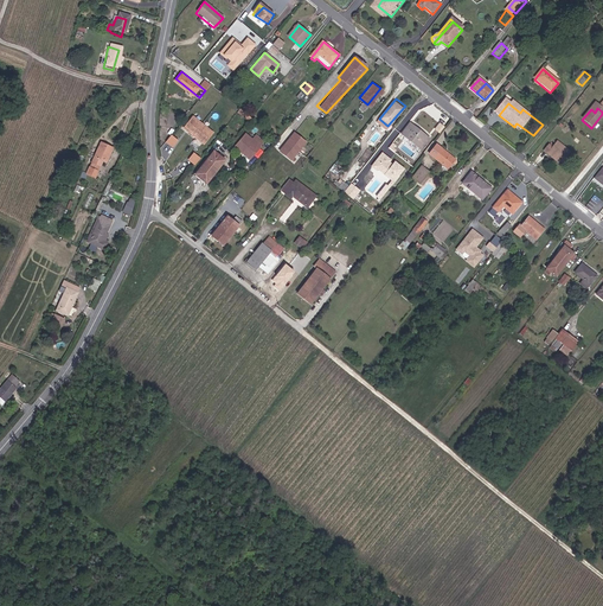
[(591,128),(594,129),(602,120),(602,114),(591,128)]
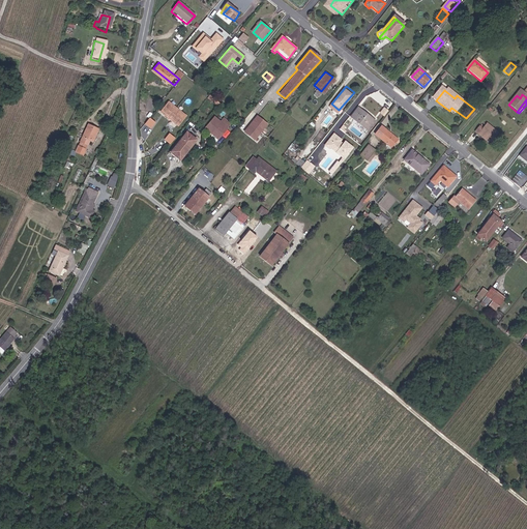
[(182,125),(191,116),(174,101),(166,111),(182,125)]
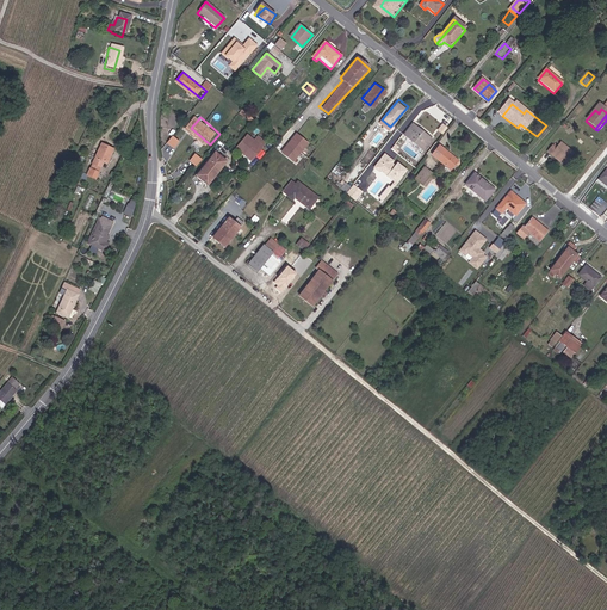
[(422,131),(425,129),(415,121),(414,123),(422,131)]
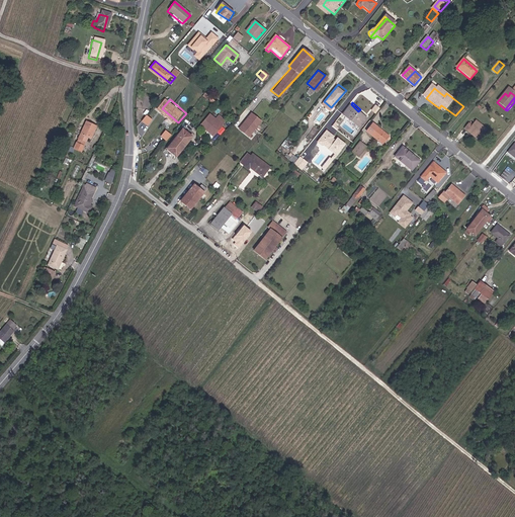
[(379,103),(374,109),(379,112),(383,106),(379,103)]
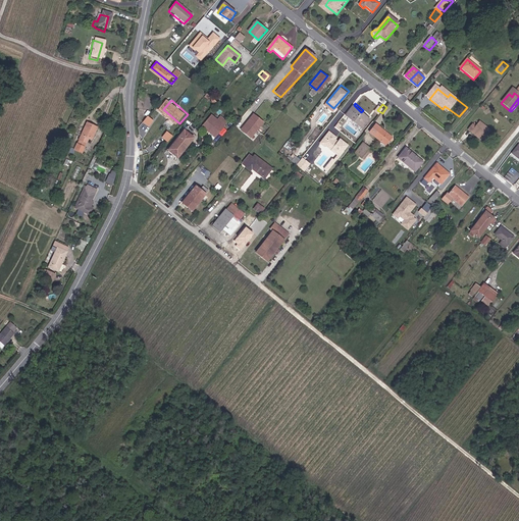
[(363,125),(371,116),(363,110),(361,112),(354,105),(348,112),(363,125)]
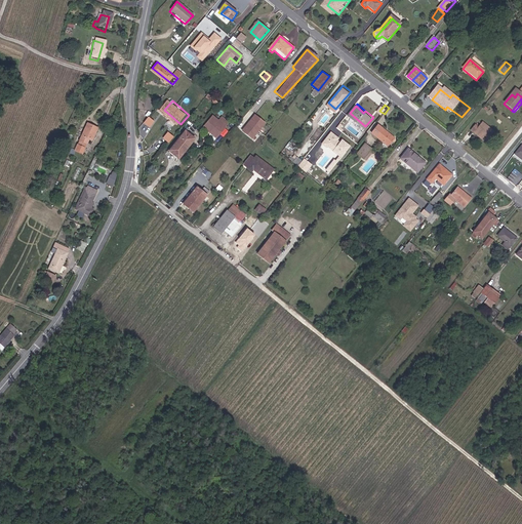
[(447,107),(446,108),(459,119),(462,117),(447,107)]
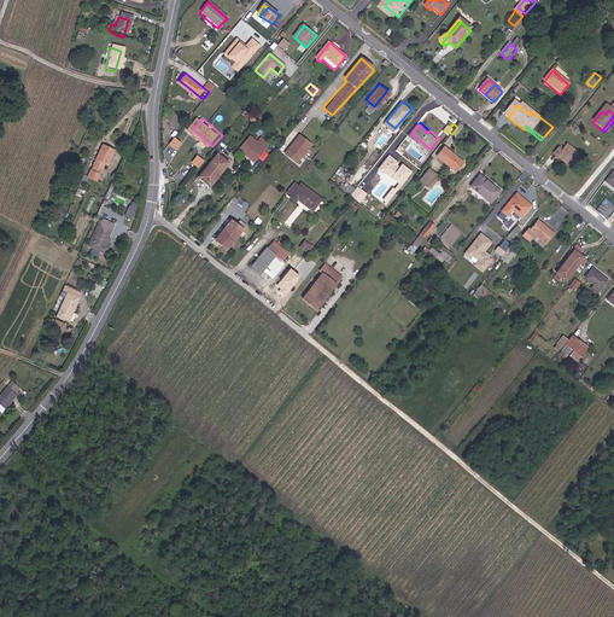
[(310,151),(315,144),(304,134),(299,141),(310,151)]
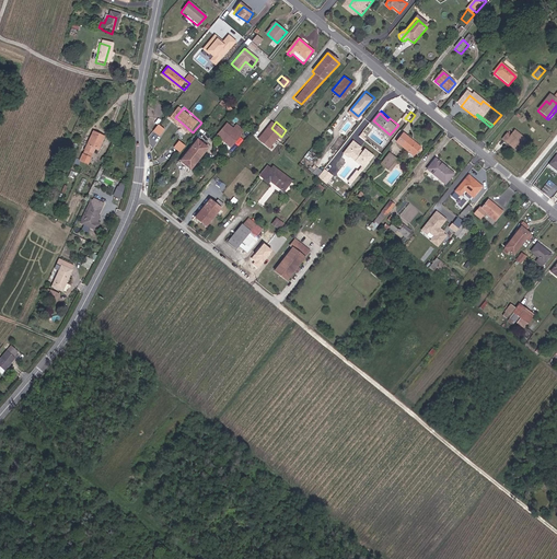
[(165,137),(171,130),(164,125),(160,131),(165,137)]
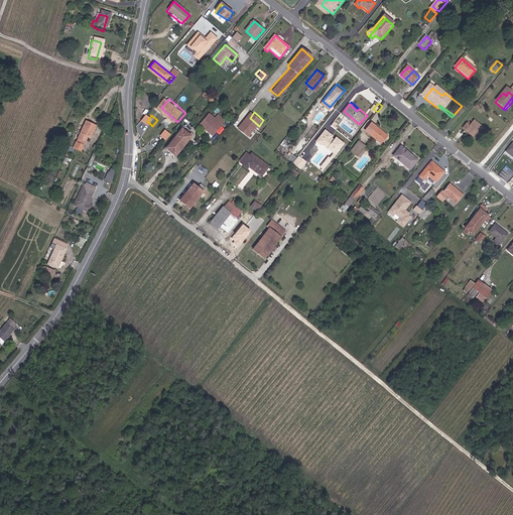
[(205,125),(215,132),(226,117),(223,116),(220,120),(213,115),(205,125)]
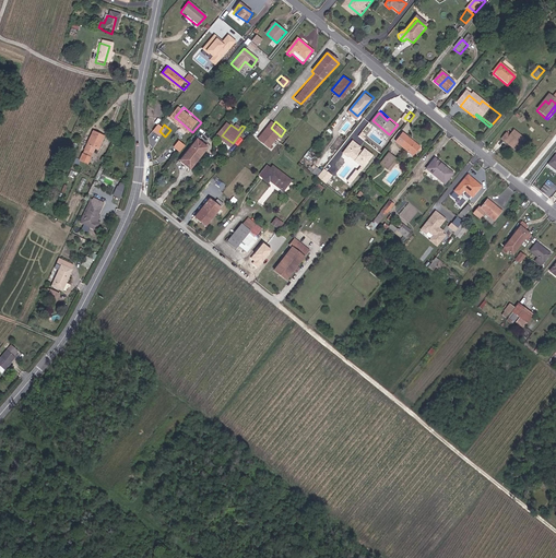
[(233,143),(235,145),(244,134),(243,133),(246,129),(245,127),(233,143)]
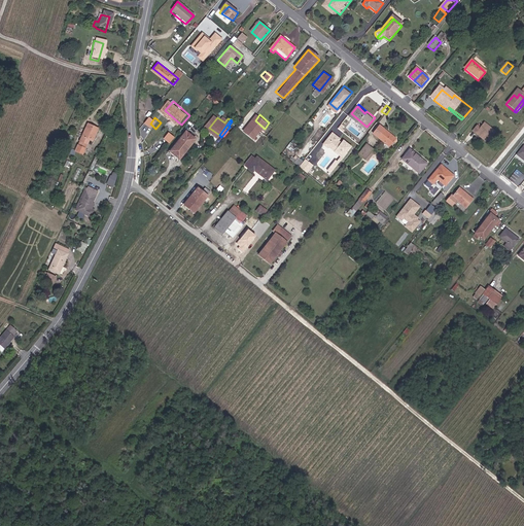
[(248,129),(257,137),(265,129),(255,120),(248,129)]
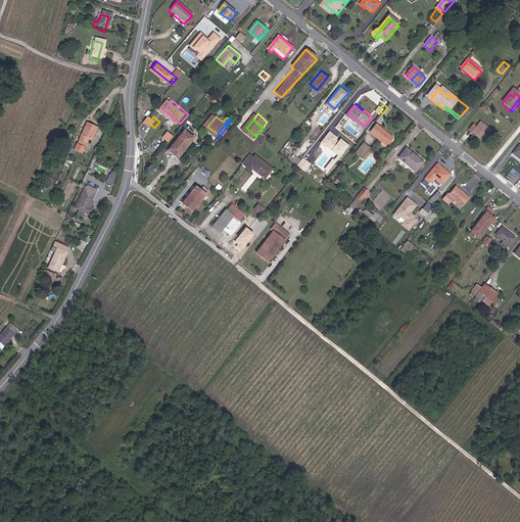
[(484,141),(492,132),(480,122),(476,128),(472,125),(468,131),(471,133),(472,132),(480,138),(484,141)]
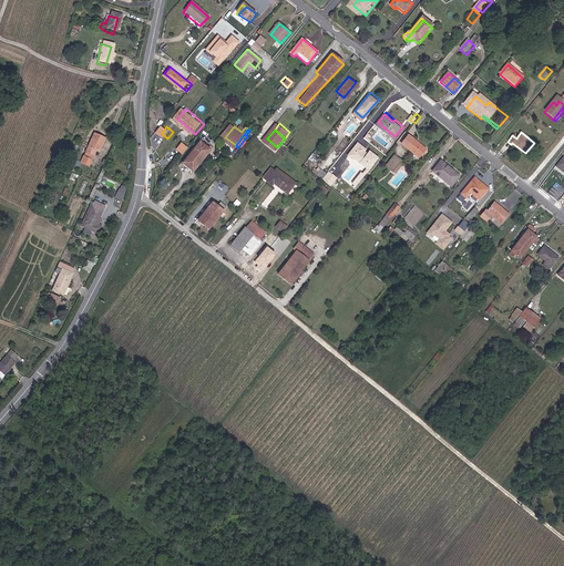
[(420,155),(427,146),(411,134),(403,143),(420,155)]
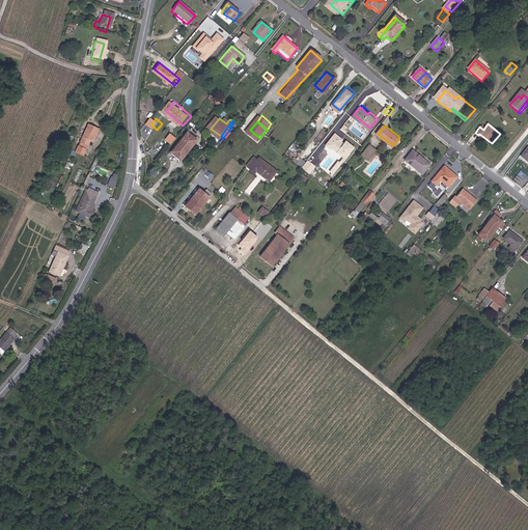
[(334,129),(325,141),(350,159),(359,145),(334,129)]
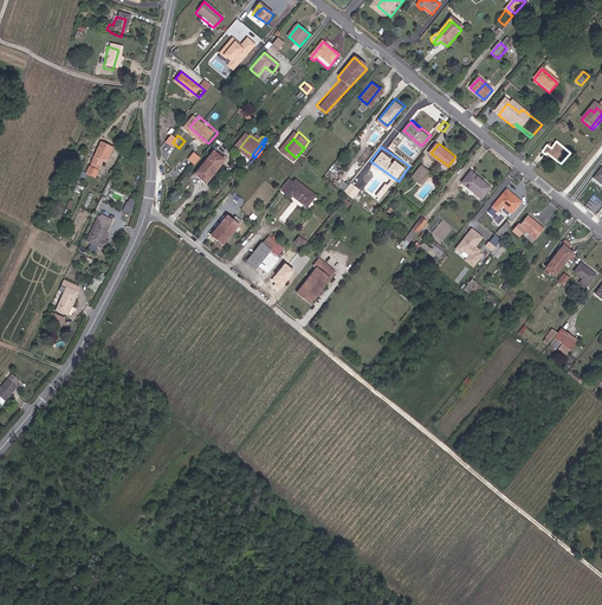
[(88,167),(89,168),(98,148),(97,148),(88,167)]
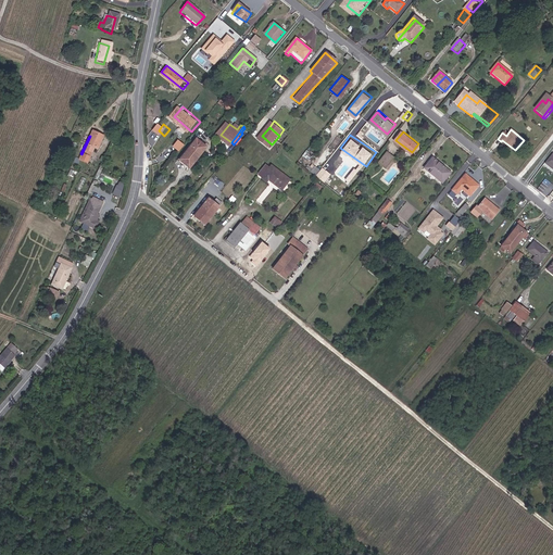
[(82,154),(88,156),(96,139),(90,136),(82,154)]
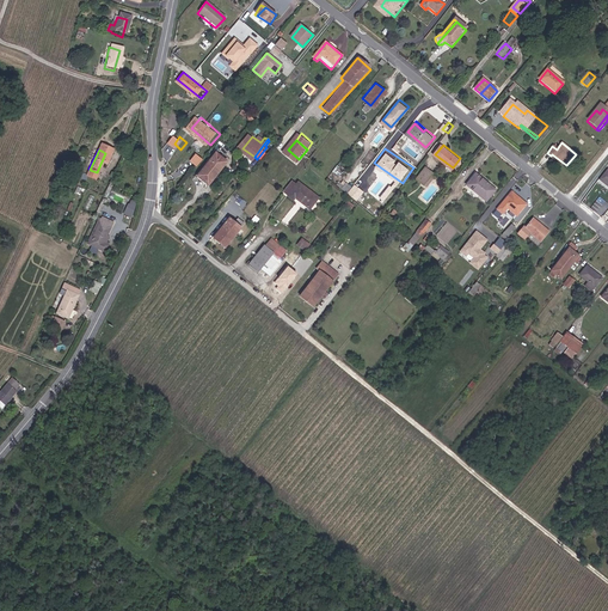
[(201,176),(213,185),(233,160),(221,151),(201,176)]
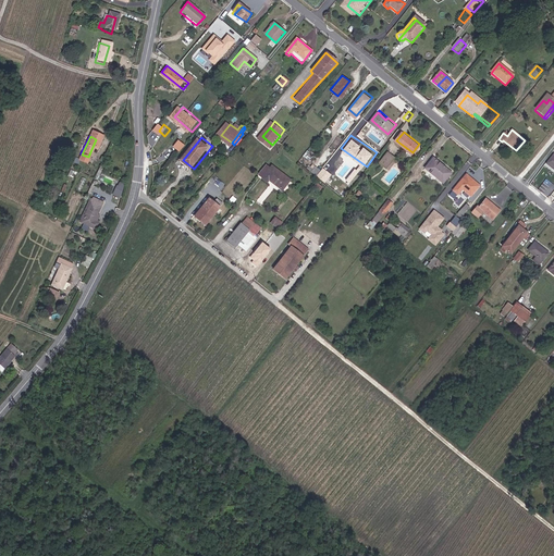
[(91,152),(96,153),(101,141),(96,139),(88,157),(89,158),(91,152)]
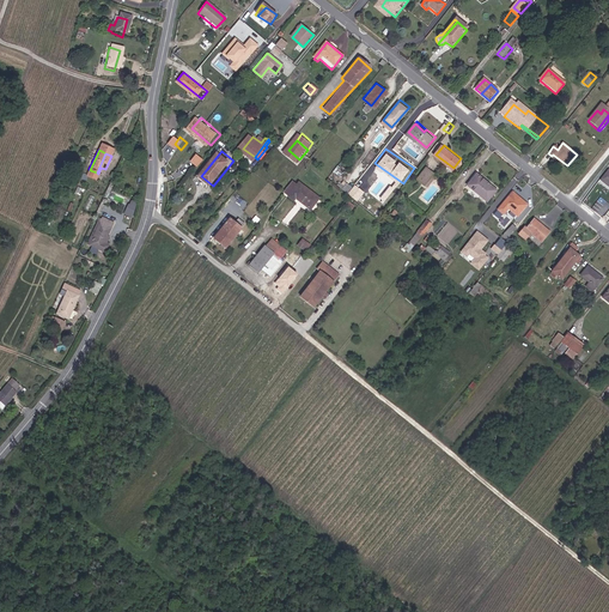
[(201,167),(207,159),(200,155),(195,161),(201,167)]
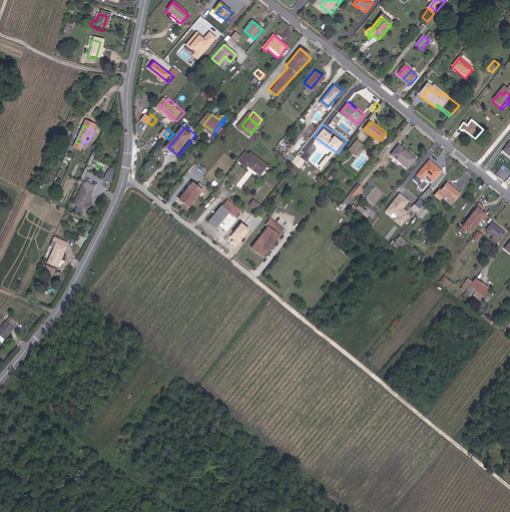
[(356,153),(362,146),(364,143),(358,138),(349,148),(356,153)]
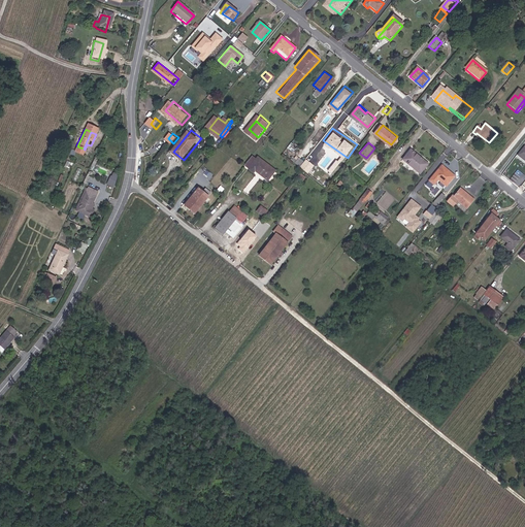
[(524,147),(523,146),(516,156),(524,163),(524,147)]
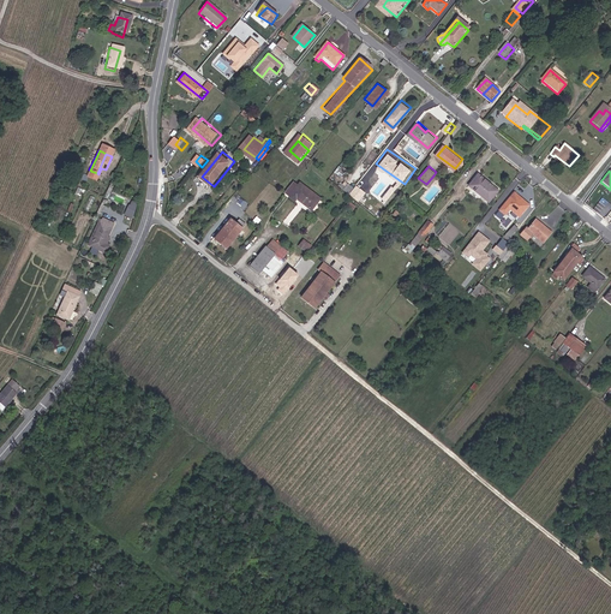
[(426,184),(429,186),(436,178),(433,176),(426,184)]
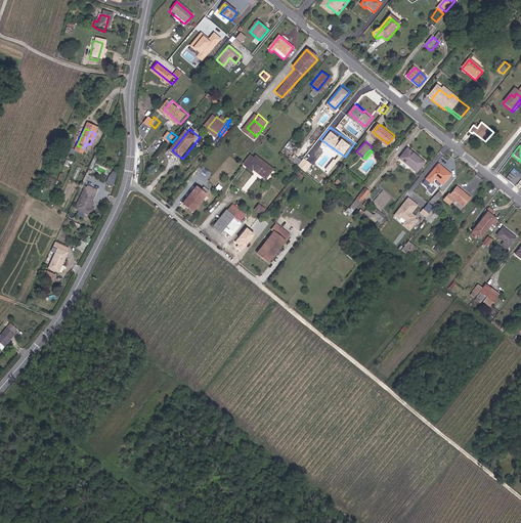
[(302,156),(297,151),(293,157),(298,161),(300,158),(302,156)]
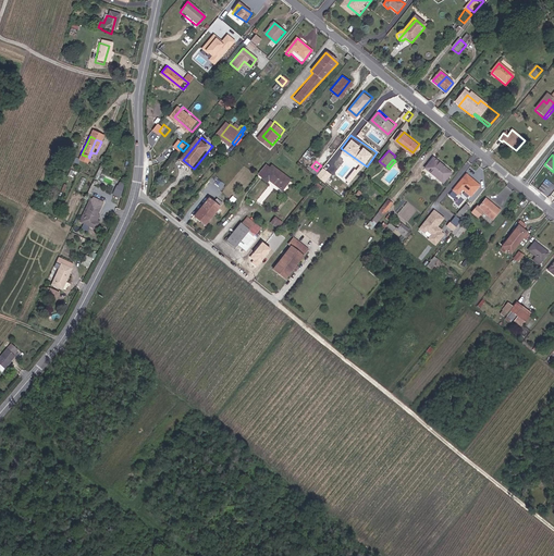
[(427,168),(442,181),(450,172),(436,161),(433,165),(430,163),(427,168)]
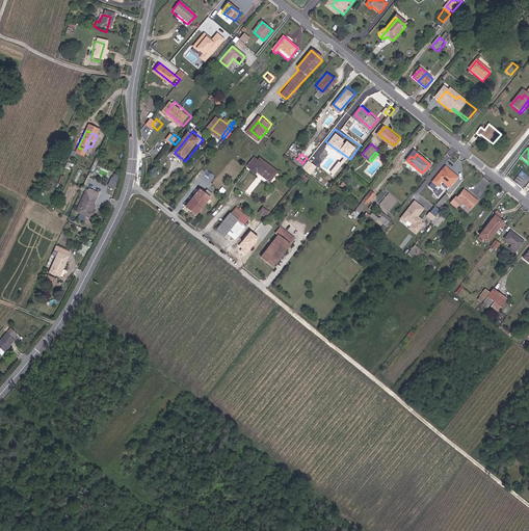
[(266,179),(273,169),(257,156),(247,167),(253,171),(255,169),(266,179)]
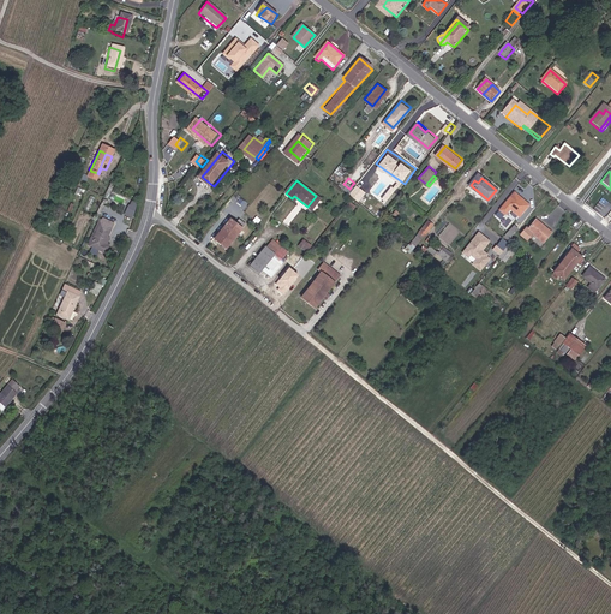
[(352,185),(349,189),(360,197),(364,192),(363,191),(364,190),(359,186),(357,190),(352,185)]
